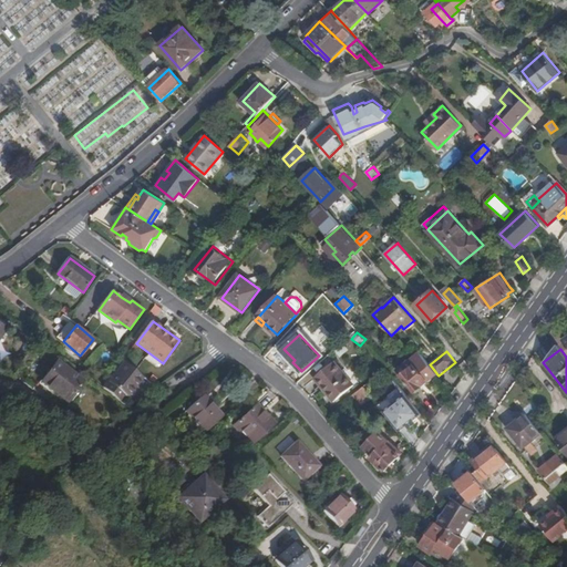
[(430,364),(420,352),(411,359),(410,359),(397,370),(415,392),(437,374),(430,364)]
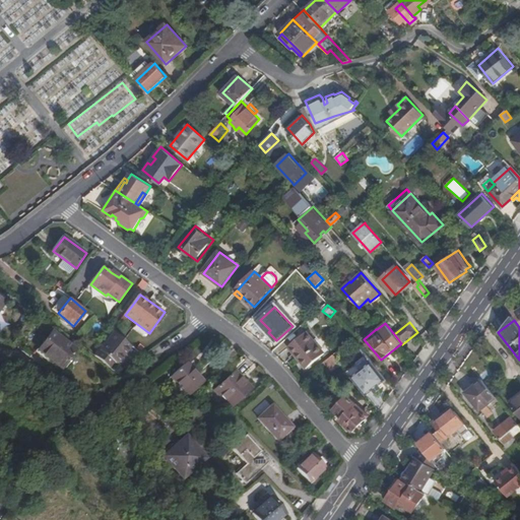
[(62,368),(76,349),(53,331),(38,350),(62,368)]
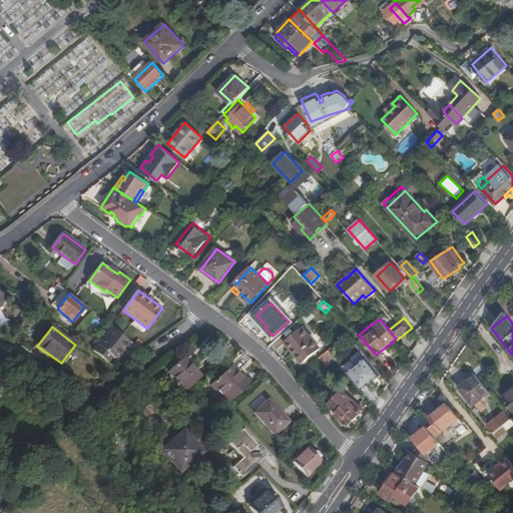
[(116,359),(130,341),(113,328),(99,346),(116,359)]
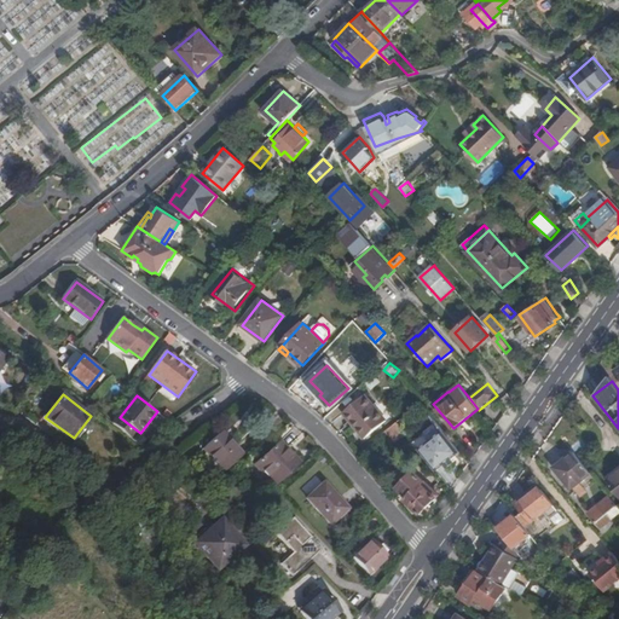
[(368,435),(387,420),(366,395),(345,412),(357,427),(359,424),(368,435)]
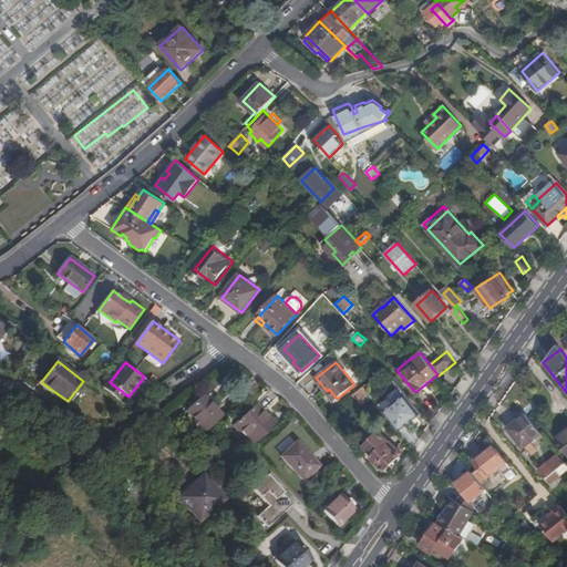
[(89,382),(92,378),(84,373),(81,377),(89,382)]
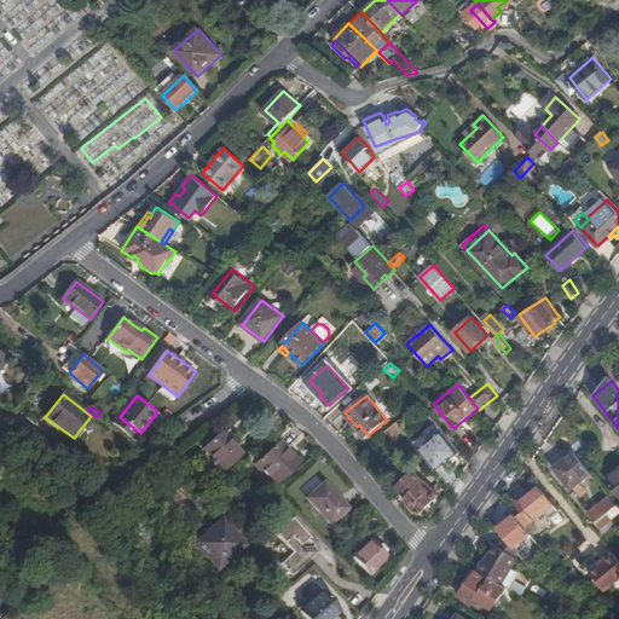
[(393,441),(404,435),(398,423),(387,429),(393,441)]
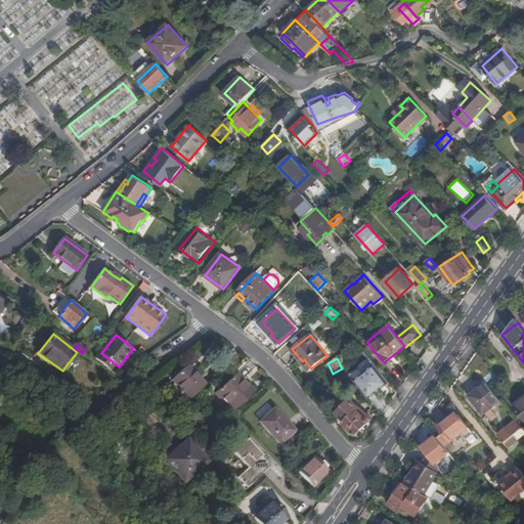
[(190,362),(186,366),(192,373),(193,372),(206,385),(209,383),(190,362)]
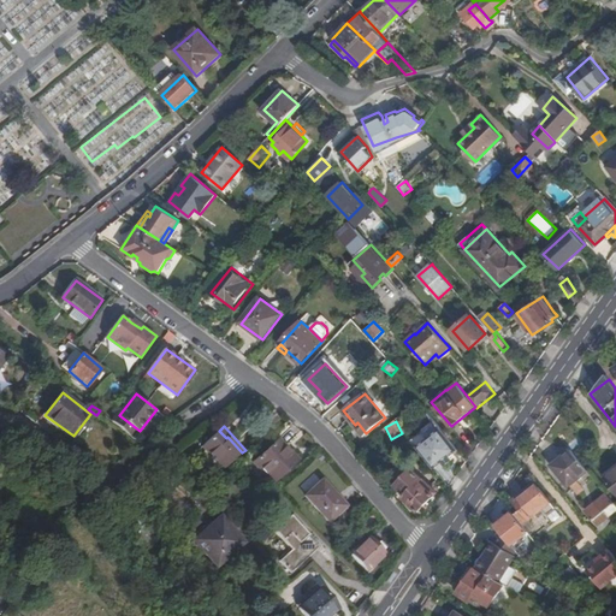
[(440,426),(416,445),(436,468),(458,450),(440,426)]
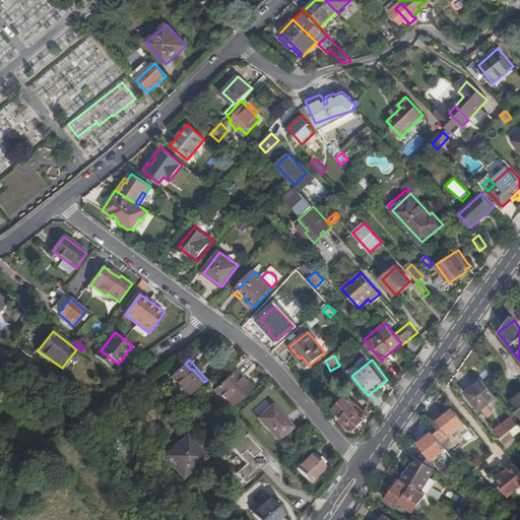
[(190,395),(204,382),(192,369),(191,370),(185,364),(172,376),(190,395)]
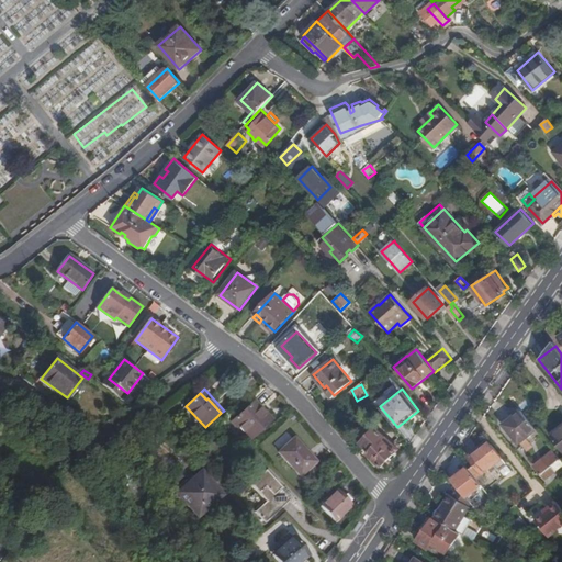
[(250,441),(272,420),(262,409),(261,411),(253,402),(233,422),(250,441)]
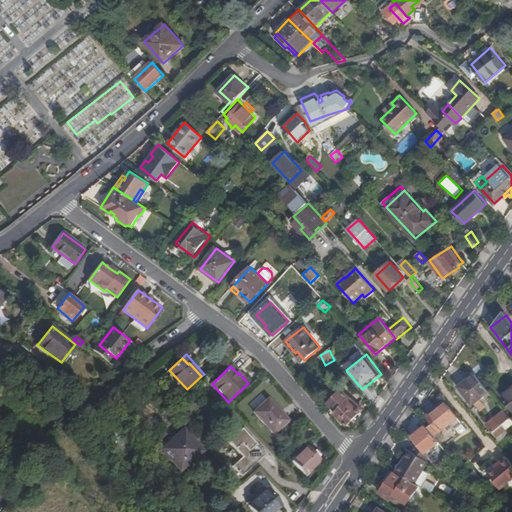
[(473,404),(488,391),(476,375),(474,374),(458,387),(473,404)]
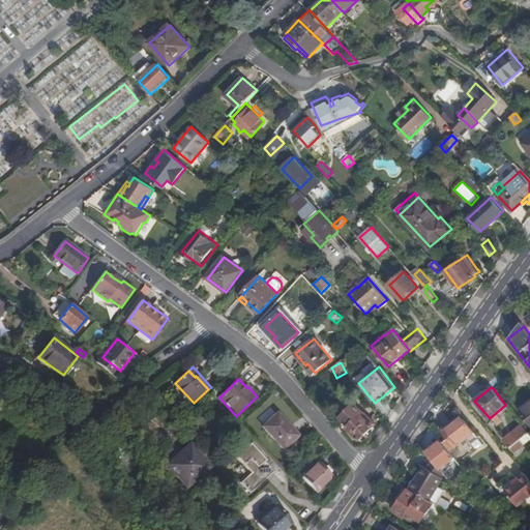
[(341,417),(342,418),(356,406),(354,404),(341,417)]
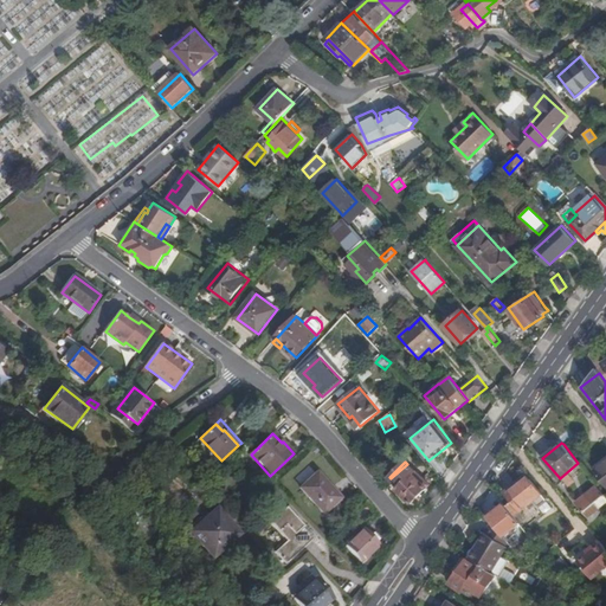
[(302,484),(316,471),(309,464),(295,478),(302,484)]
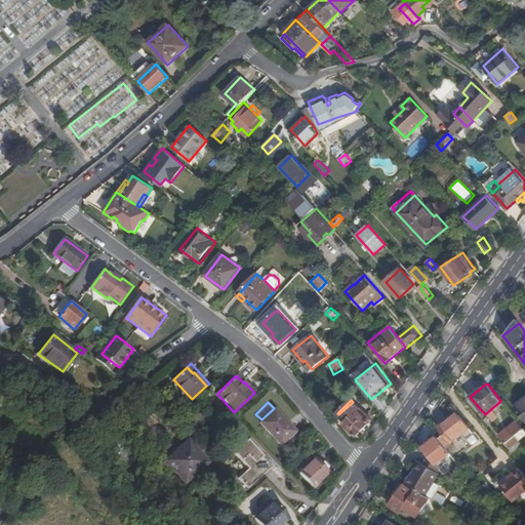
[(360,408),(353,402),(338,414),(347,421),(345,423),(357,436),(370,421),(358,410),(360,408)]
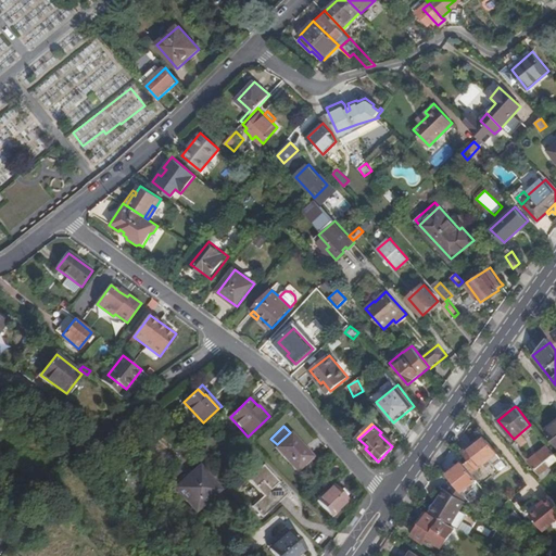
[(555,443),(555,433),(551,426),(545,430),(555,443)]
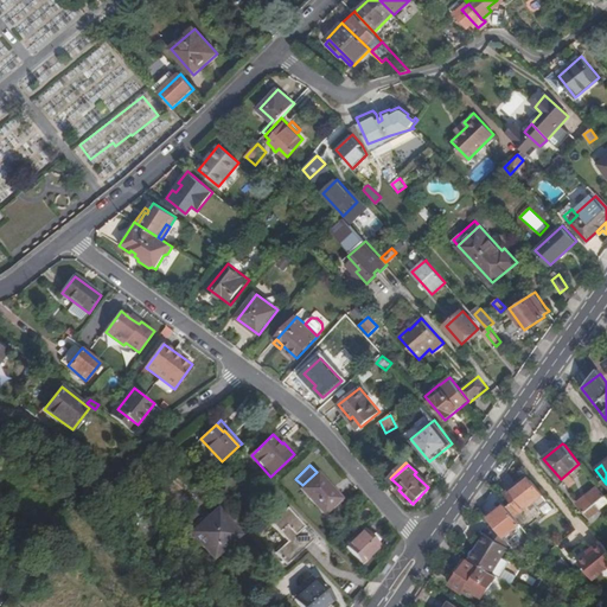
[(325,515),(342,499),(318,474),(301,489),(325,515)]
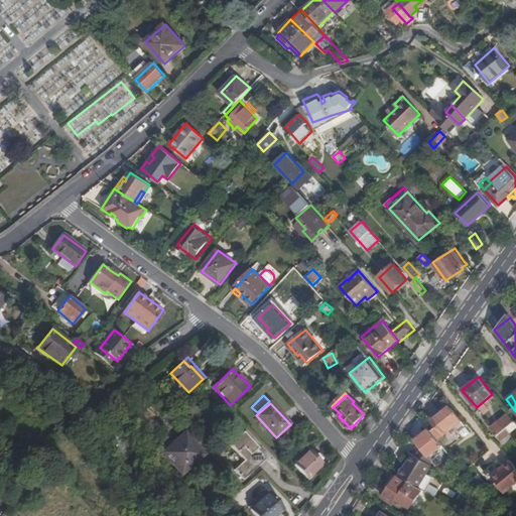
[(431,431),(437,439),(455,425),(459,430),(466,425),(448,404),(432,416),(436,422),(439,425),(431,431)]
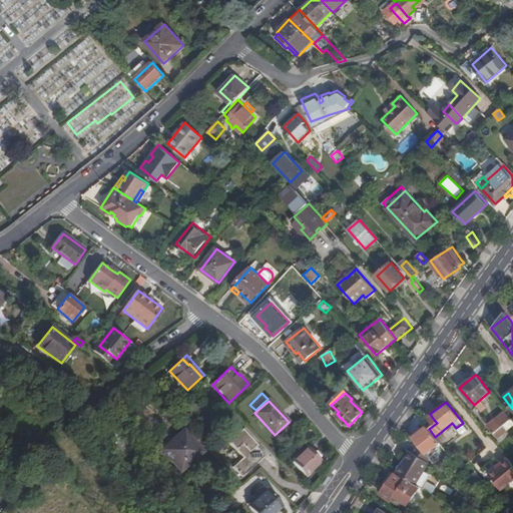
[(512,423),(512,420),(505,411),(488,425),(498,437),(512,423)]
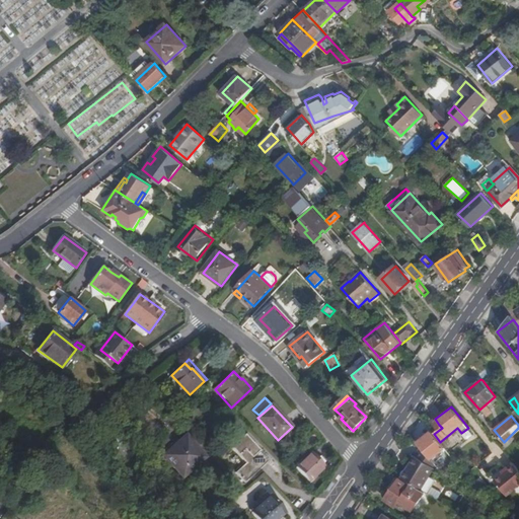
[(442,428),(439,425),(432,431),(434,434),(442,428)]
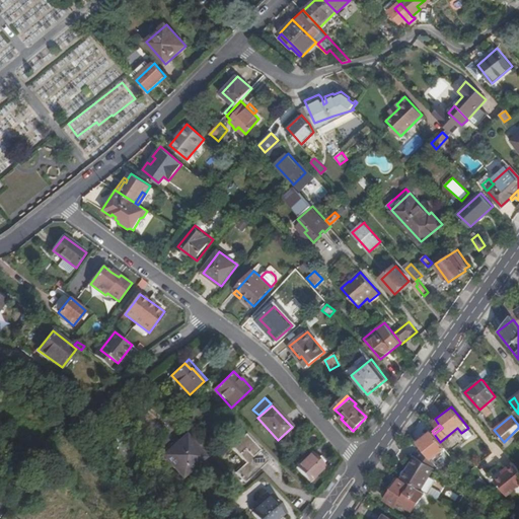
[(468,428),(461,433),(465,439),(467,439),(473,434),(468,428)]
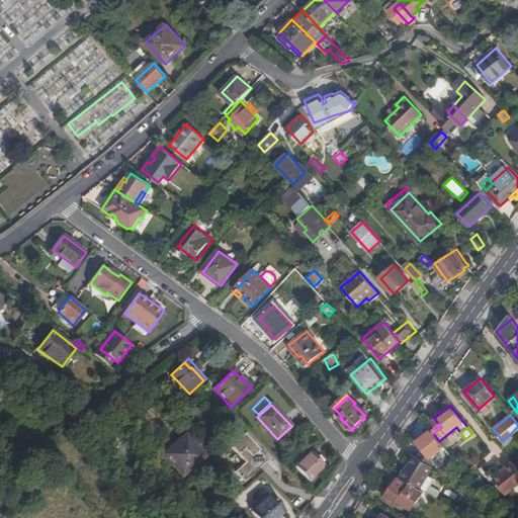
[(439,441),(433,433),(431,430),(427,434),(417,442),(420,446),(421,447),(430,458),(444,447),(439,441)]
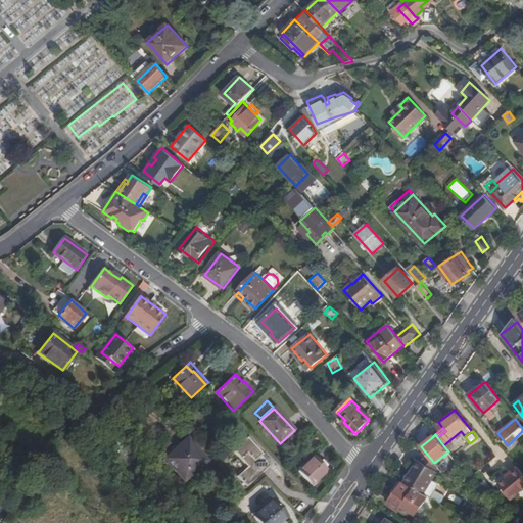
[(188,484),(210,459),(186,435),(162,461),(188,484)]
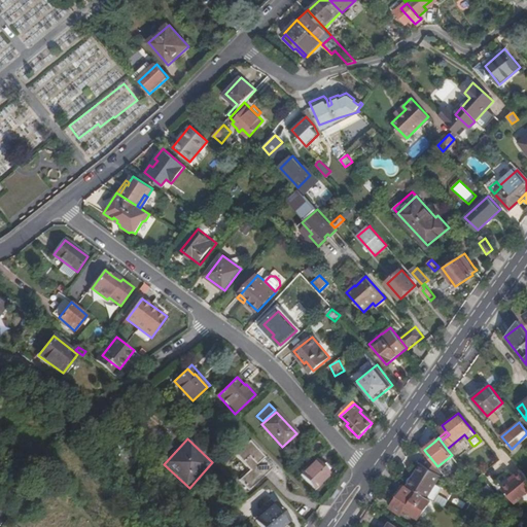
[(422,447),(424,450),(434,442),(431,438),(422,447)]
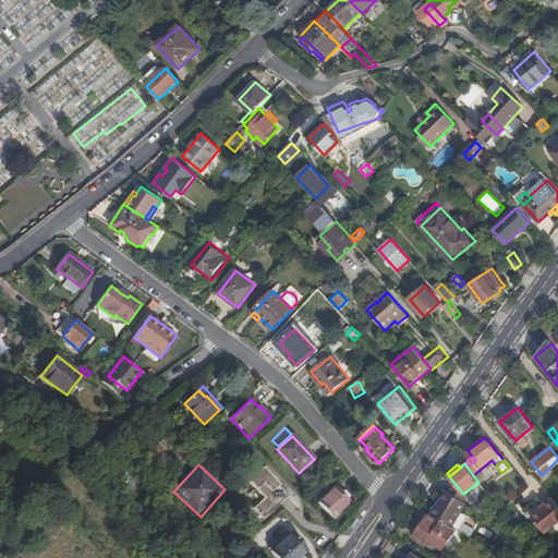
[(264,468),(249,481),(265,498),(253,508),(264,519),(289,497),(279,486),(280,485),(264,468)]
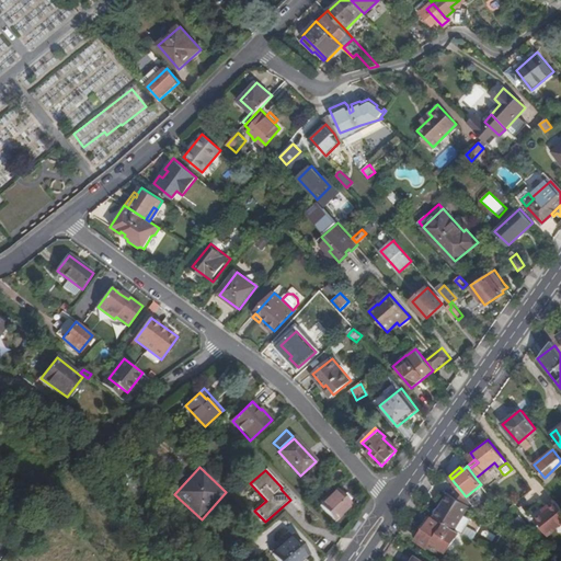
[(441,507),(434,516),(445,523),(455,529),(469,507),(472,505),(466,496),(456,484),(455,483),(444,502),(445,503),(442,508),(441,507)]
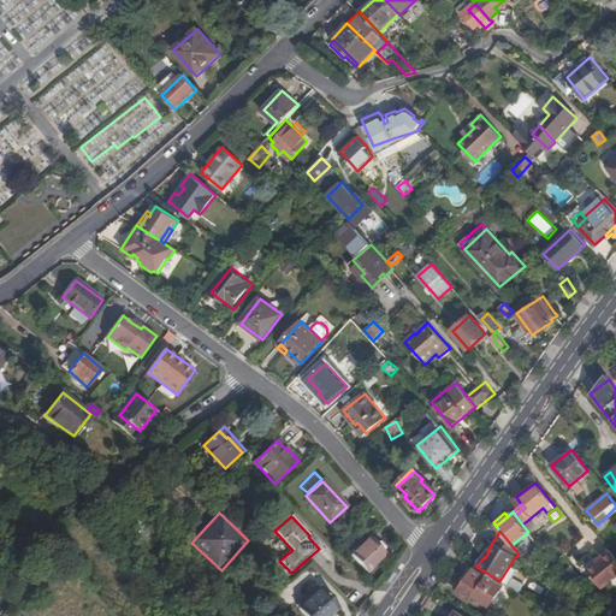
[(386,555),(378,545),(371,537),(351,555),(368,573),(386,555)]
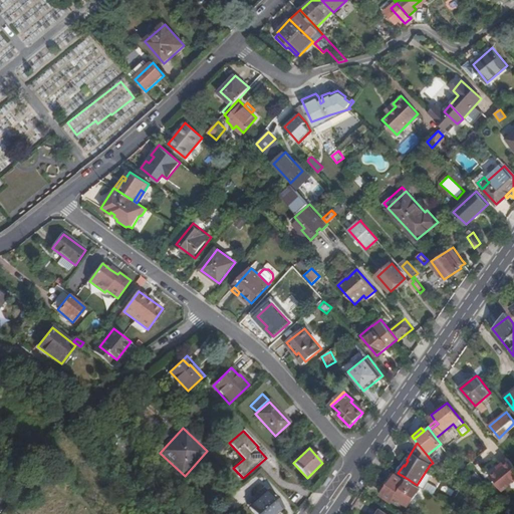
[(447,452),(434,464),(439,470),(451,458),(447,452)]
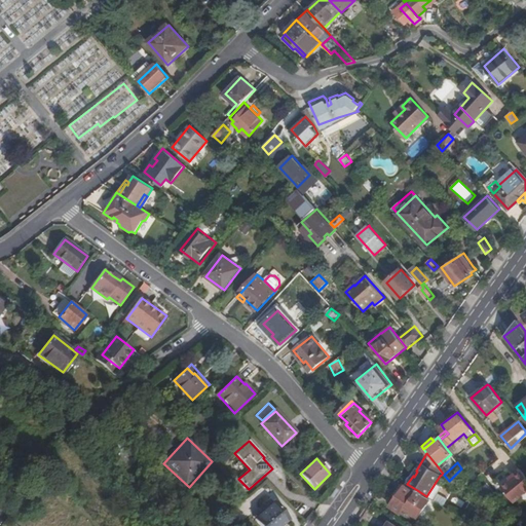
[(514,502),(525,492),(525,475),(520,468),(513,474),(515,477),(501,487),(514,502)]
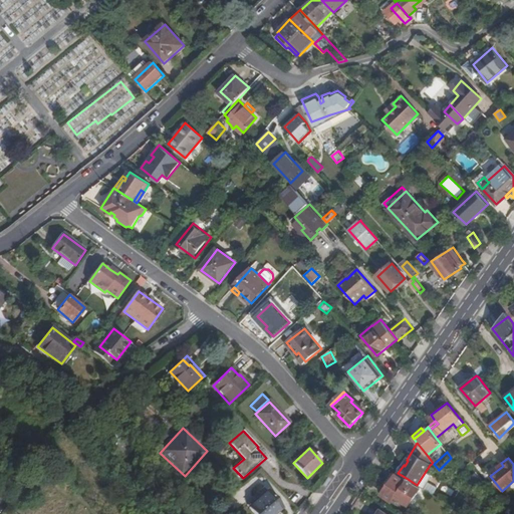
[(476,474),(472,477),(477,483),(481,480),(476,474)]
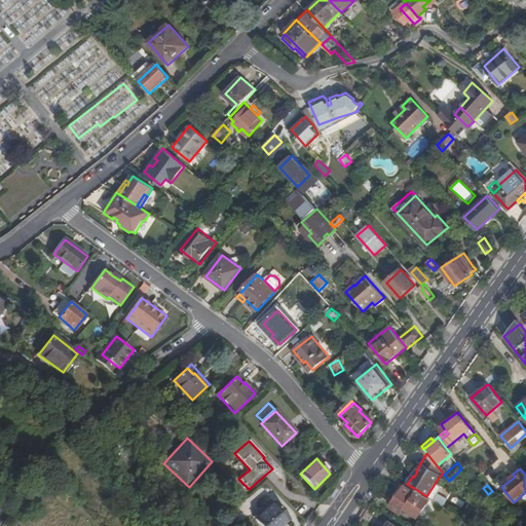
[(426,503),(430,498),(426,496),(417,490),(415,493),(405,486),(390,505),(401,514),(413,495),(426,503)]
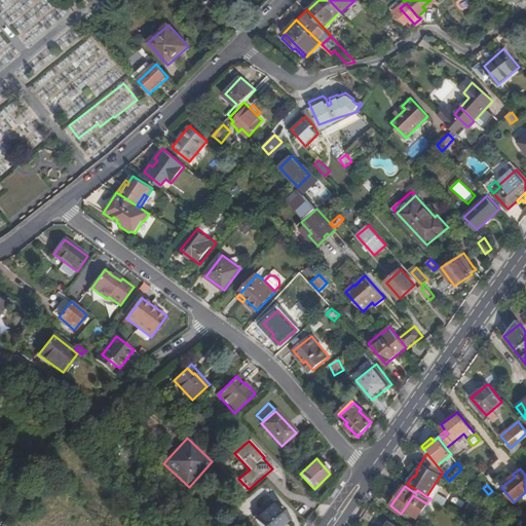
[(254,517),(256,519),(276,502),(273,499),(254,517)]
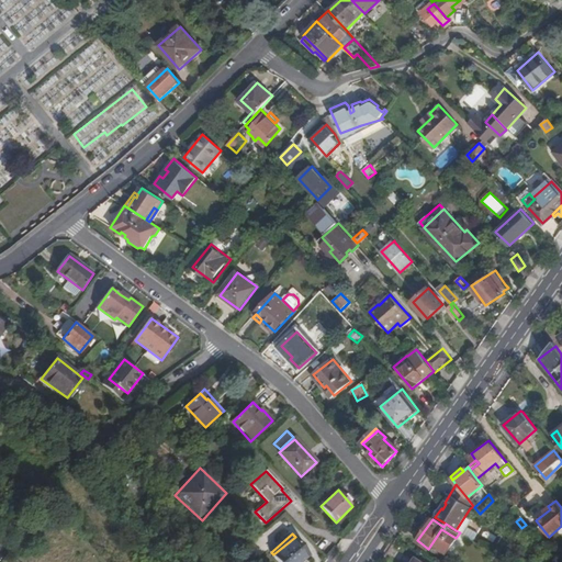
[(295,537),(273,554),(280,561),(300,561),(310,554),(295,537)]
